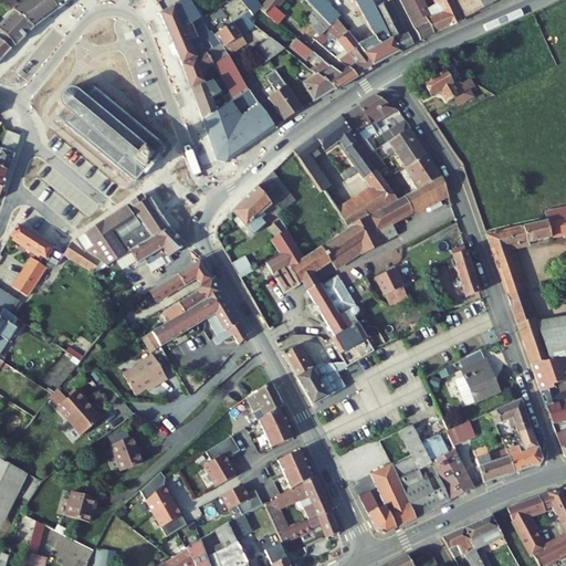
[(33,28),(58,10),(50,0),(27,0),(19,6),(17,2),(13,0),(0,0),(13,12),(33,28)]
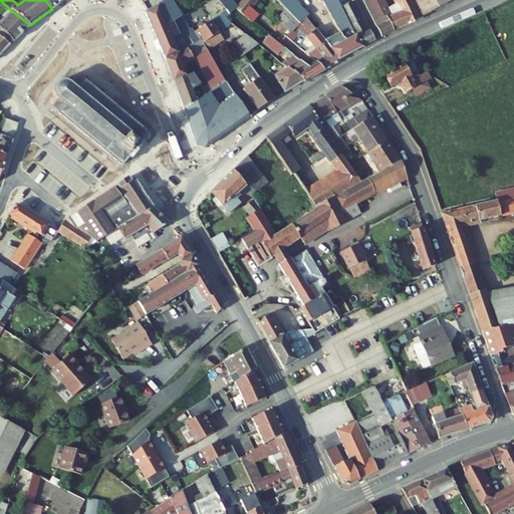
[(45,0),(52,9),(64,0),(45,0)]
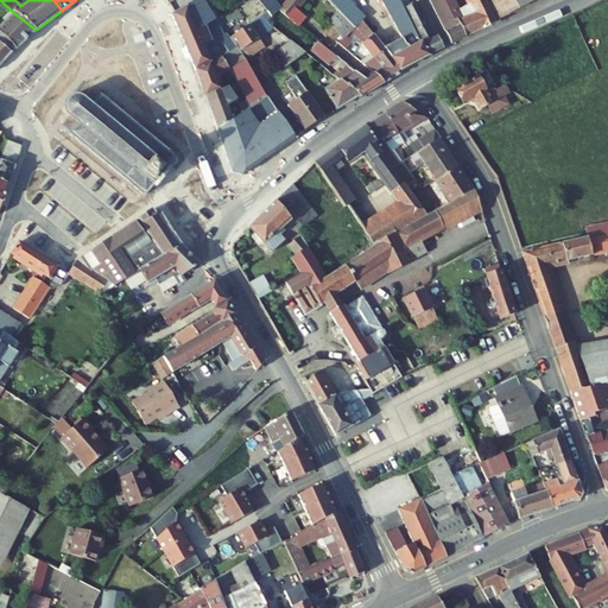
[(182,38),(213,25),(216,23),(209,11),(207,13),(198,0),(197,0),(171,16),(182,38)]
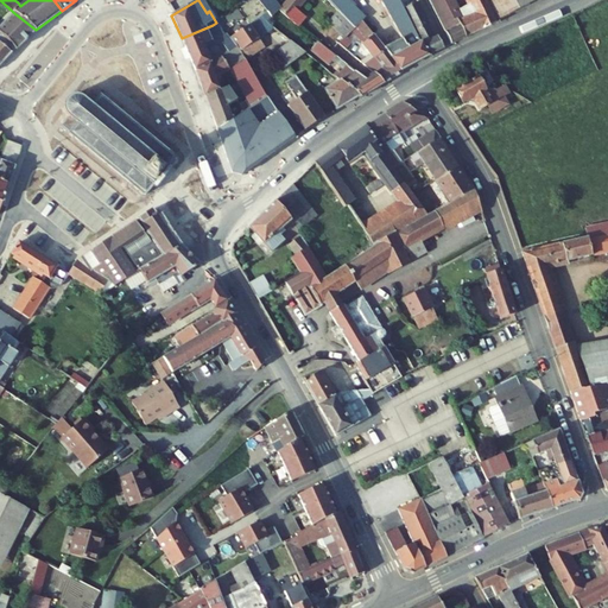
[(297,11),(305,0),(286,0),(279,10),(299,27),(306,18),(297,11)]
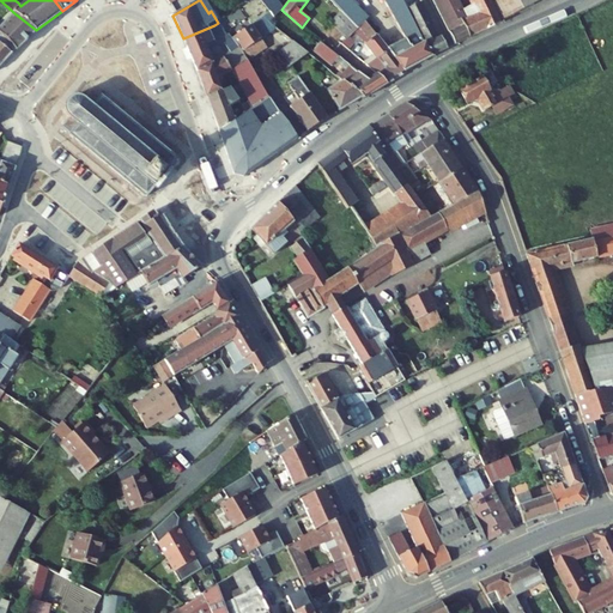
[(332,0),(343,11),(351,20),(358,28),(365,22),(377,36),(384,30),(372,14),(368,18),(350,0),(332,0)]
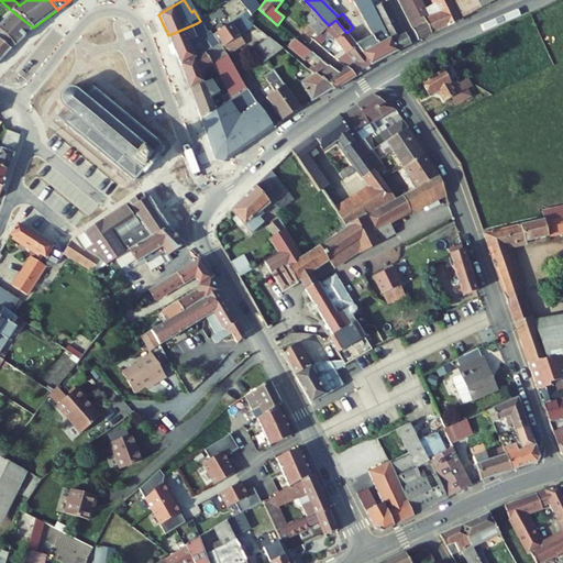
[(397,52),(372,3),(370,0),(352,0),(373,35),(356,45),(372,66),(397,52)]
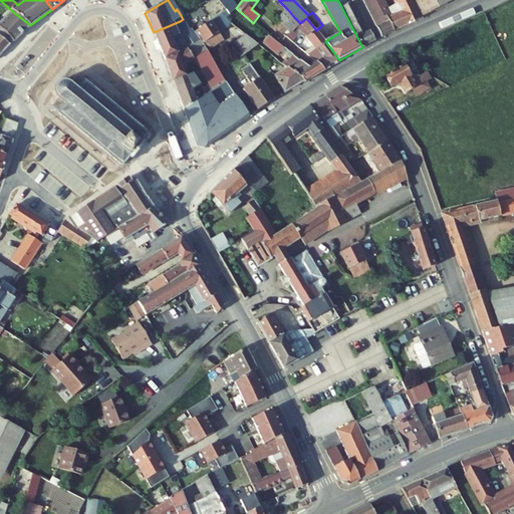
[(368,32),(353,1),(346,5),(343,0),(337,0),(339,3),(362,47),(375,41),(370,30),(368,32)]
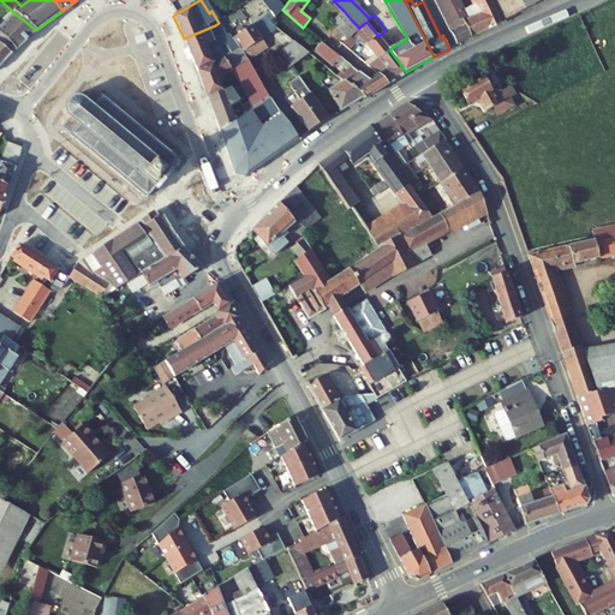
[(473,0),(476,5),(481,13),(472,17),(472,16),(464,21),(460,13),(465,11),(464,10),(459,0),(434,0),(457,46),(503,23),(493,0),(473,0)]
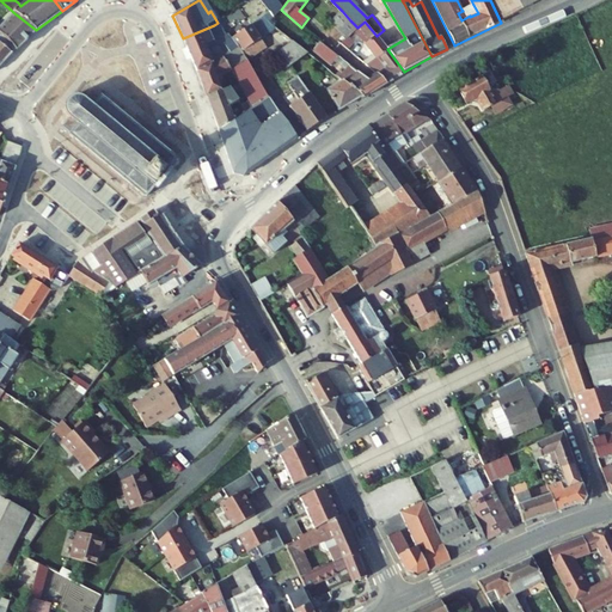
[(543,0),(490,0),(501,23),(543,0)]
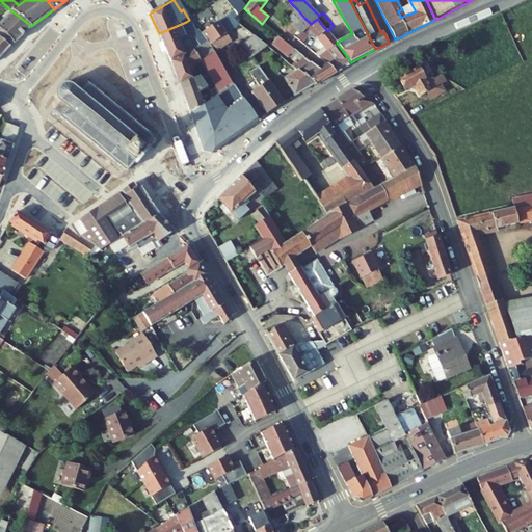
[(398,11),(401,18),(408,14),(408,15),(416,11),(411,4),(401,8),(402,9),(398,11)]
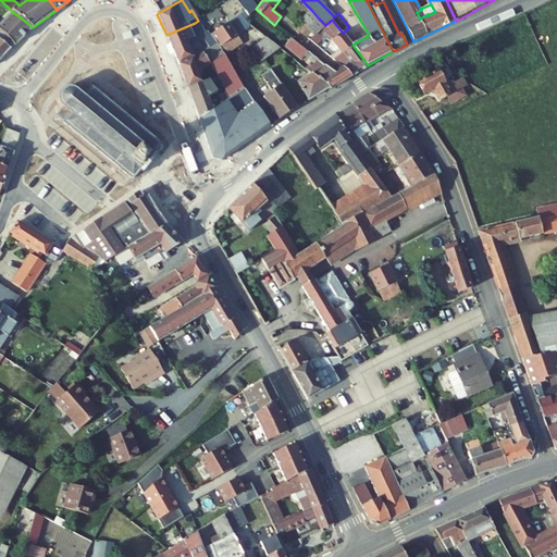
[(309,27),(319,19),(311,10),(300,20),(309,27)]
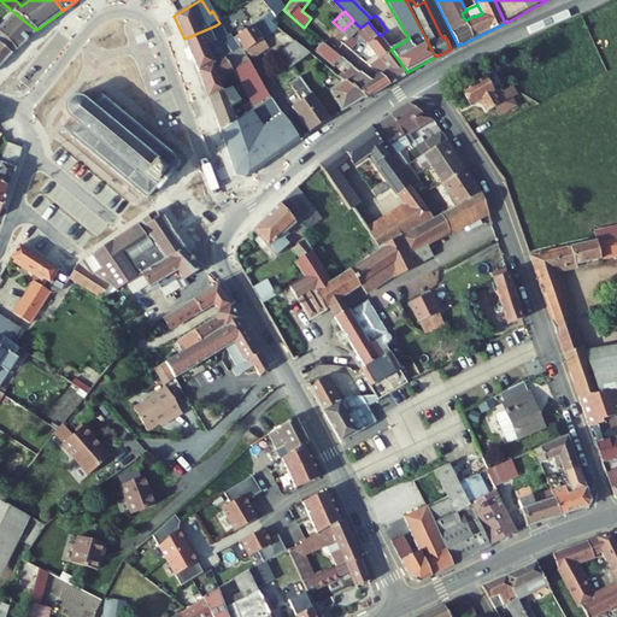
[(0,42),(12,53),(16,50),(17,51),(36,30),(15,13),(0,29),(0,42)]
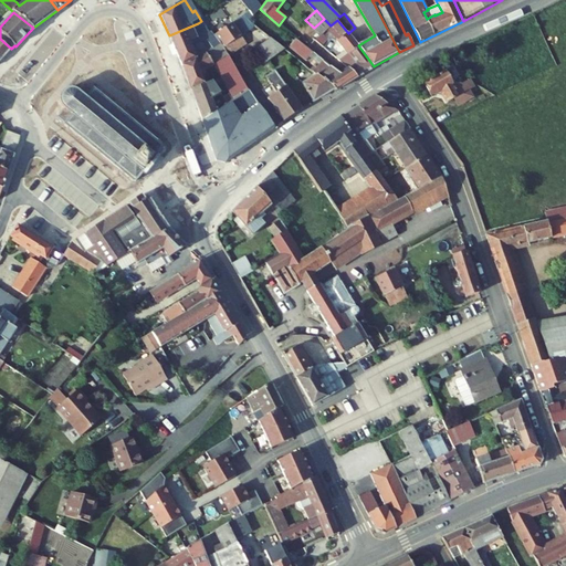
[(375,66),(374,66),(358,45),(348,33),(337,20),(331,25),(327,29),(348,54),(339,60),(348,66),(357,77),(375,66)]
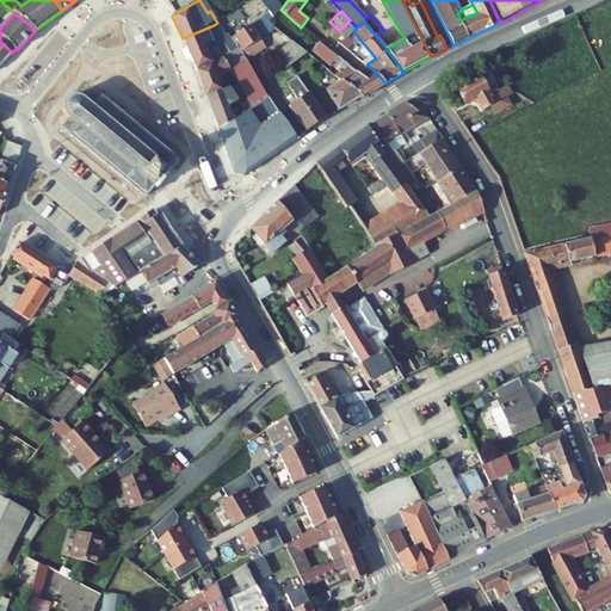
[(183,38),(197,71),(213,62),(238,47),(242,51),(260,39),(251,25),(223,43),(214,25),(183,38)]
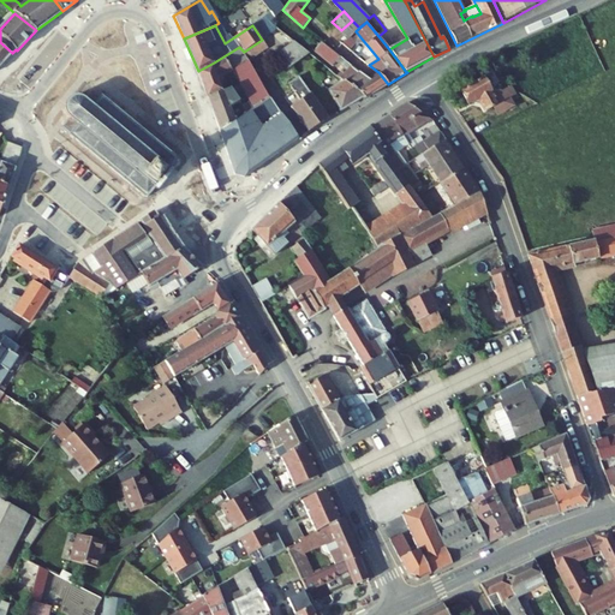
[(342,45),(350,51),(356,42),(350,37),(342,45)]
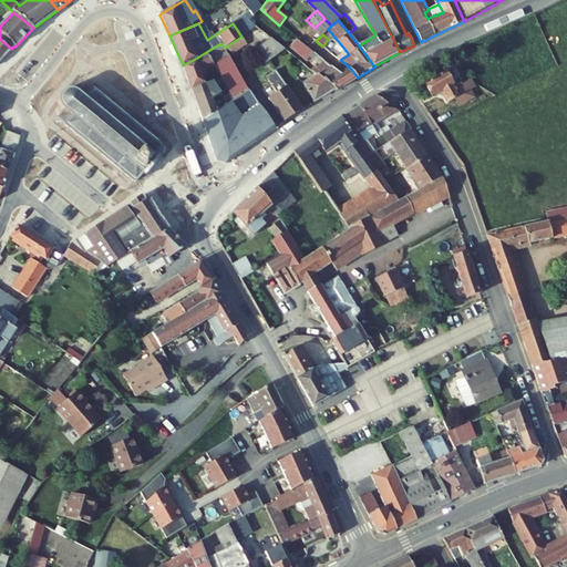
[(229,57),(247,44),(241,37),(225,48),(229,57)]
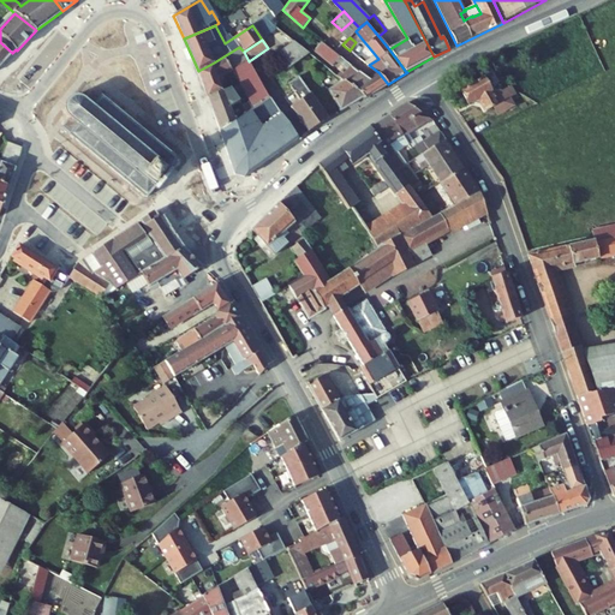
[(0,66),(12,53),(0,42),(0,66)]
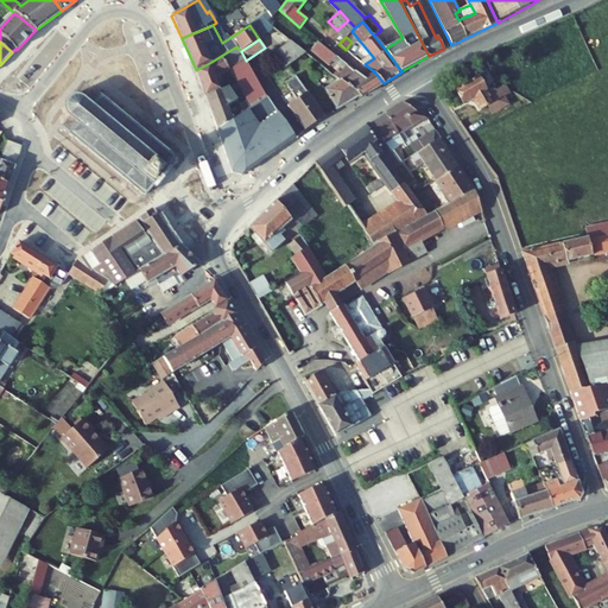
[(285,68),(305,54),(291,42),(274,54),(285,68)]
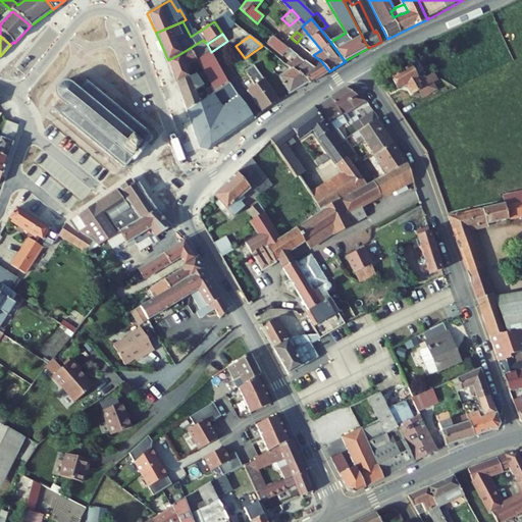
[(267,44),(283,56),(285,53),(290,48),(284,44),(273,36),(267,44)]
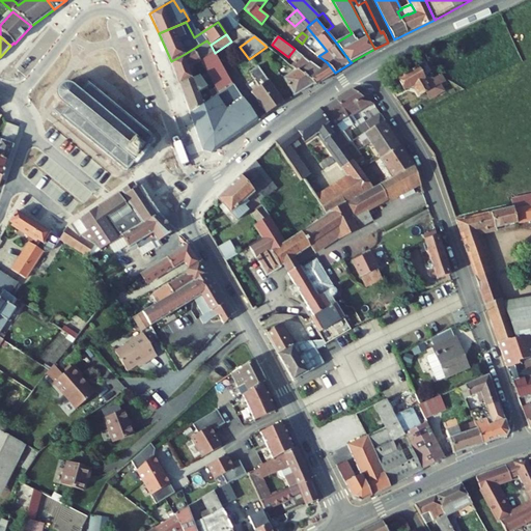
[(200,58),(217,87),(210,91),(213,98),(232,84),(215,53),(211,45),(206,40),(185,54),(171,61),(179,85),(193,79),(189,68),(191,66),(190,62),(200,58)]
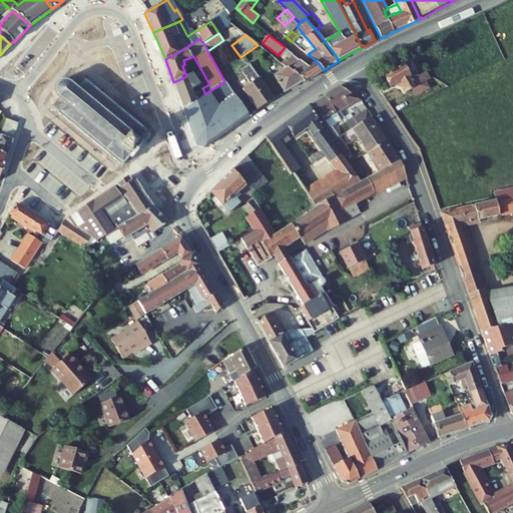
[(240,57),(257,77),(278,60),(258,45),(240,57)]
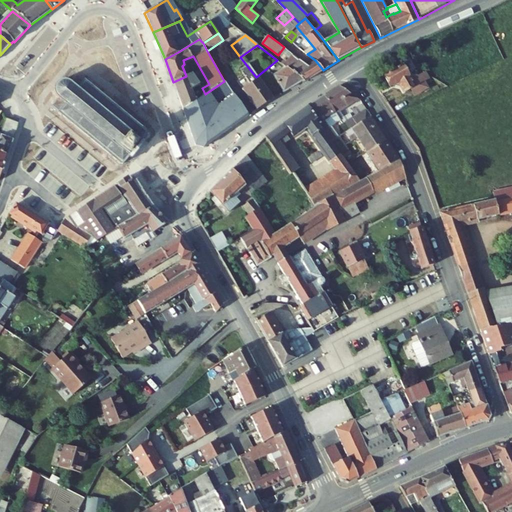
[(280,52),(289,59),(292,54),(284,47),(280,52)]
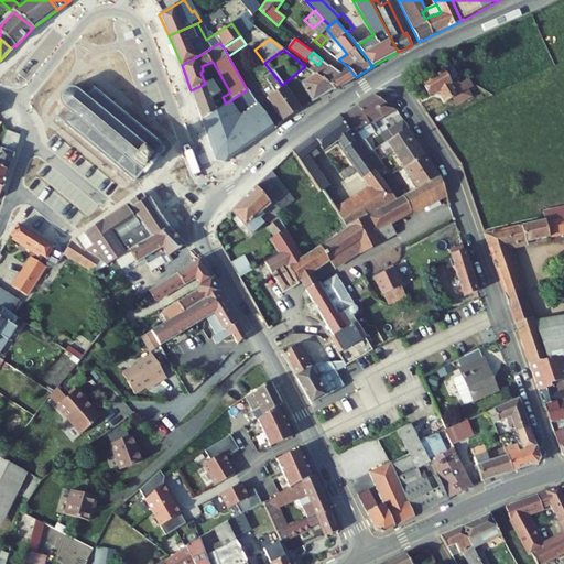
[(314,73),(317,74),(334,89),(335,90),(348,83),(338,72),(322,60),(318,65),(316,68),(313,66),(310,69),(314,73)]
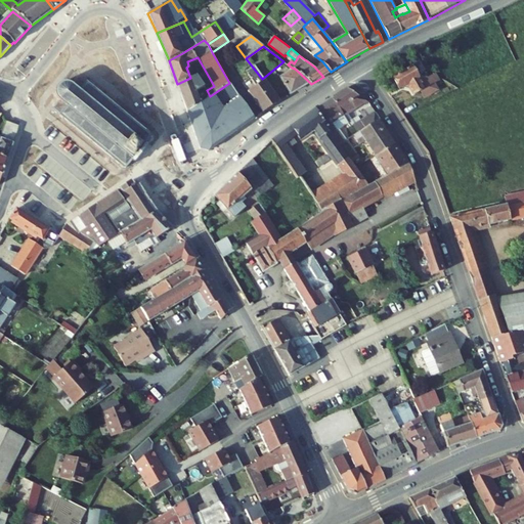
[(331,72),(322,61),(318,64),(328,75),(332,72),(331,72)]
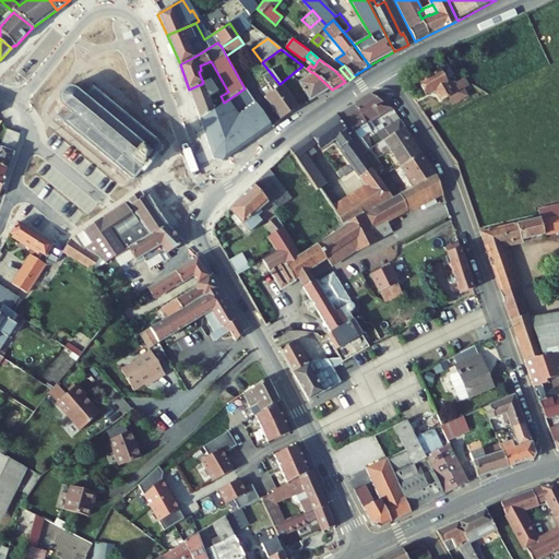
[(447,67),(419,82),(425,94),(430,92),(431,93),(436,94),(438,93),(442,102),(449,97),(464,90),(470,86),(464,79),(456,83),(447,67)]
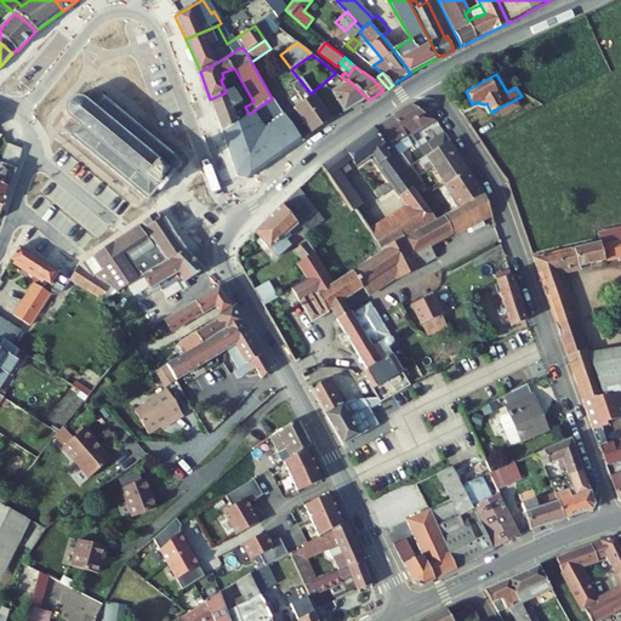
[(377,77),(372,79),(383,91),(388,89),(377,77)]
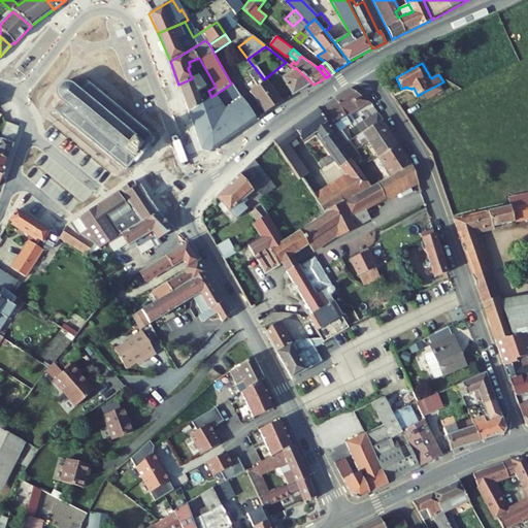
[(297,69),(283,77),(292,95),(312,84),(297,69)]
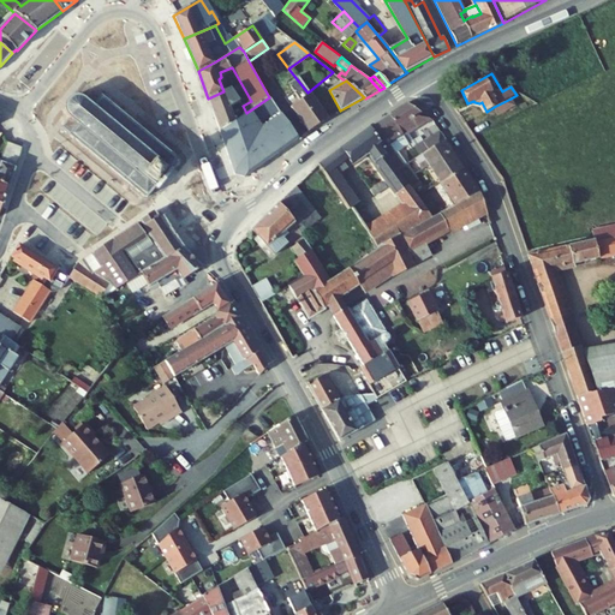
[(230,108),(240,101),(231,88),(224,91),(208,99),(219,130),(234,120),(230,108)]
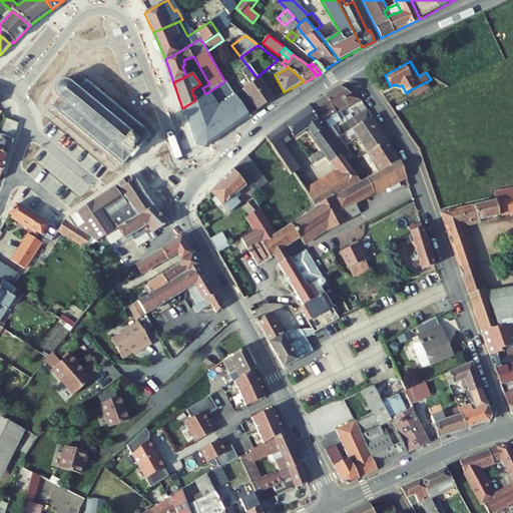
[(147,132),(84,80),(84,81),(77,75),(70,83),(67,81),(62,81),(58,83),(55,87),(54,92),(56,96),(58,98),(52,106),(58,112),(120,164),(123,164),(128,157),(130,159),(144,143),(142,141),(147,134),(147,132)]
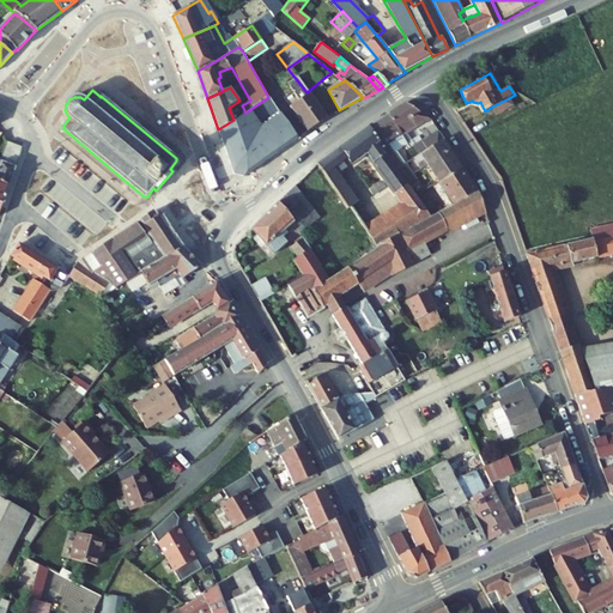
[(290,107),(308,133),(327,120),(310,93),(290,107)]
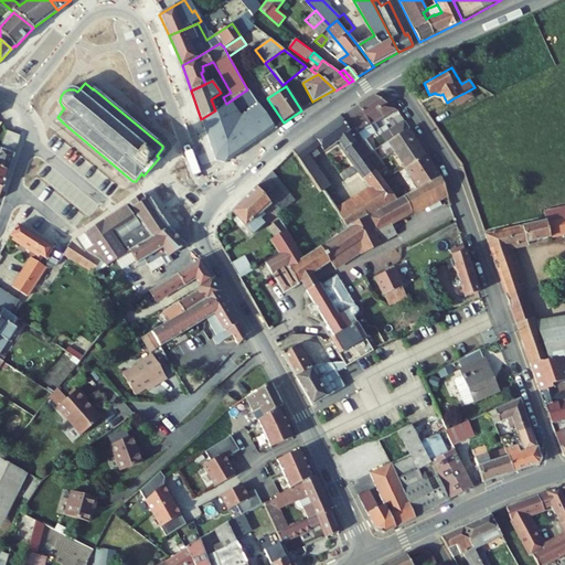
[(215,110),(201,119),(222,164),(276,127),(247,89),(226,104),(215,110)]
